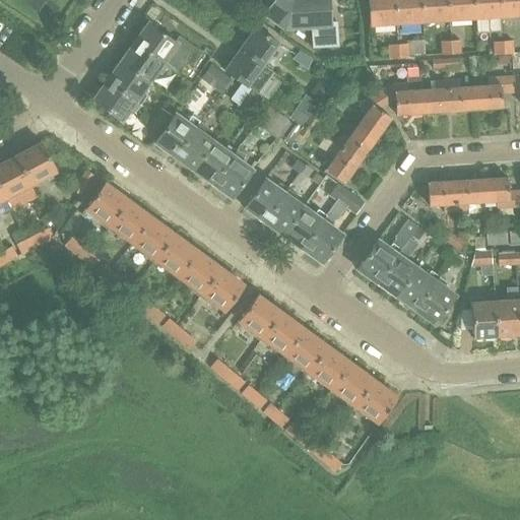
[(274,0),(265,13),(279,24),(285,28),(310,27),(311,50),(338,48),(336,21),(329,22),(328,0),(274,0)]
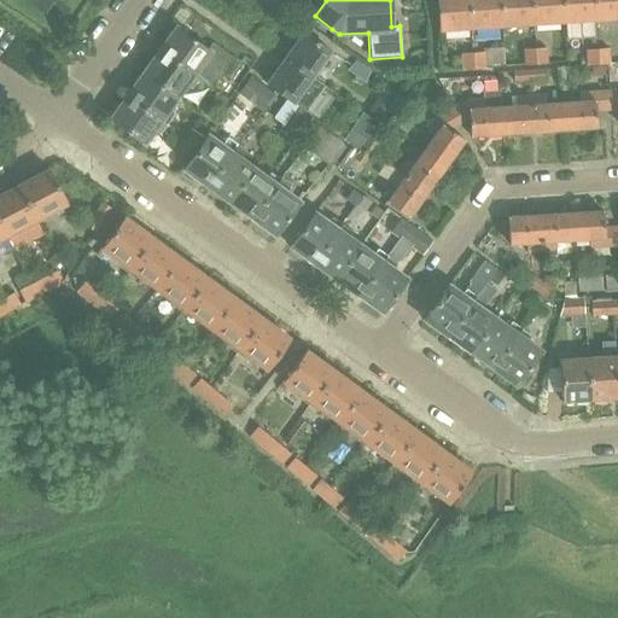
[(471,27),(468,0),(437,0),(439,29),(471,27)]
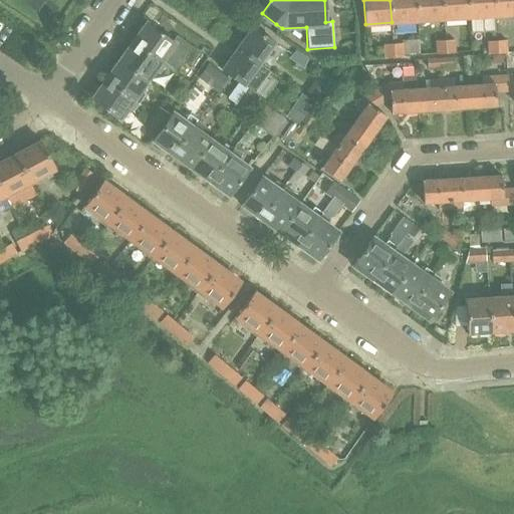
[(416,0),(390,0),(392,22),(417,21),(416,0)]
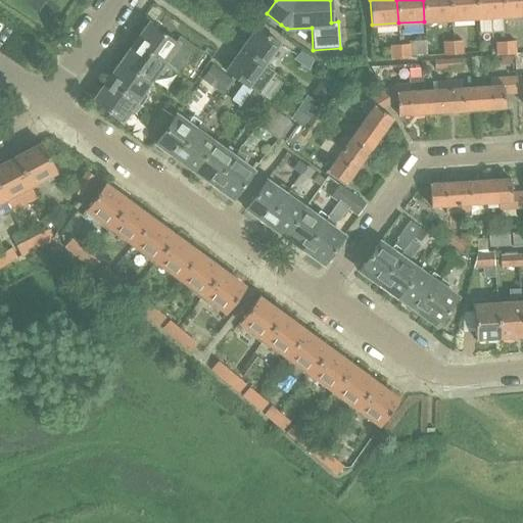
[(449,0),(423,0),(424,21),(450,19),(449,0)]
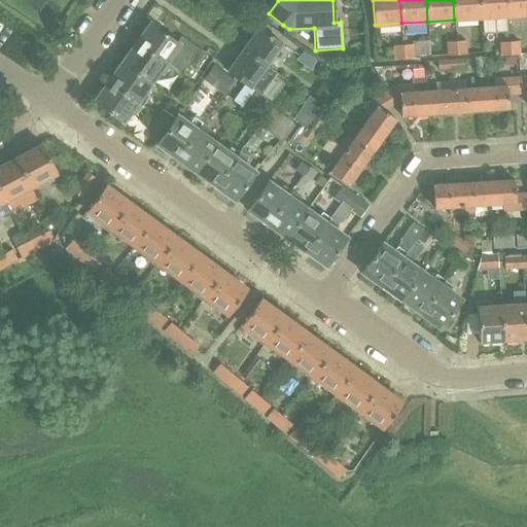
[(480,0),(453,0),(454,20),(481,18),(480,0)]
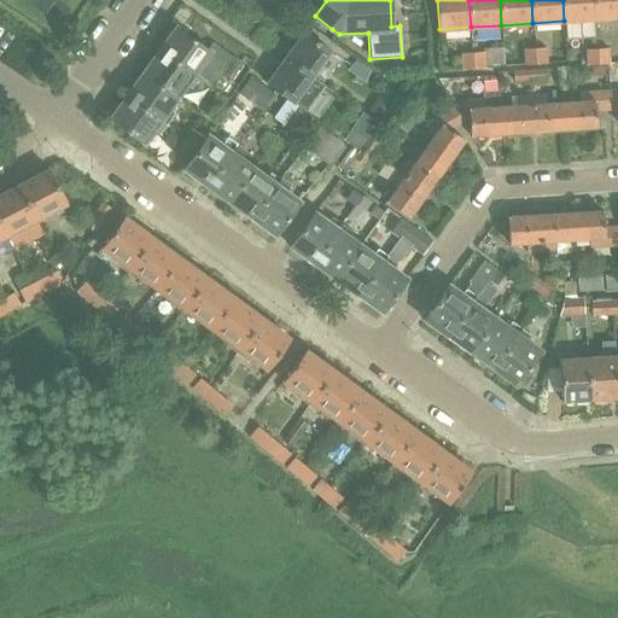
[(594,0),(563,0),(564,21),(595,18),(594,0)]
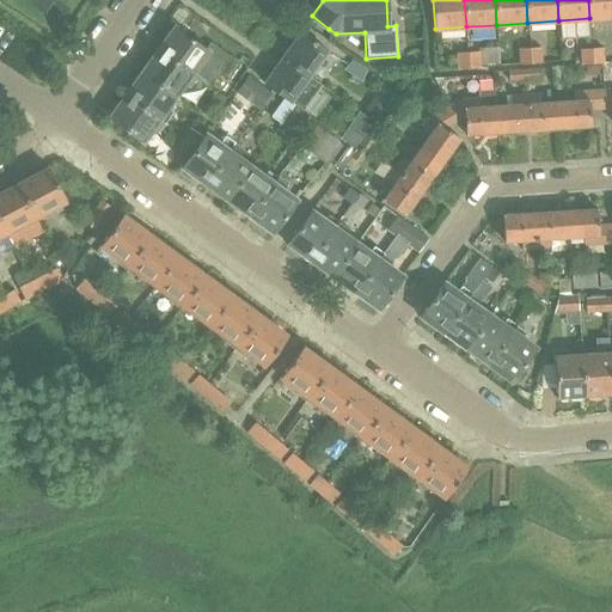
[(611,0),(588,0),(589,18),(611,17),(611,0)]
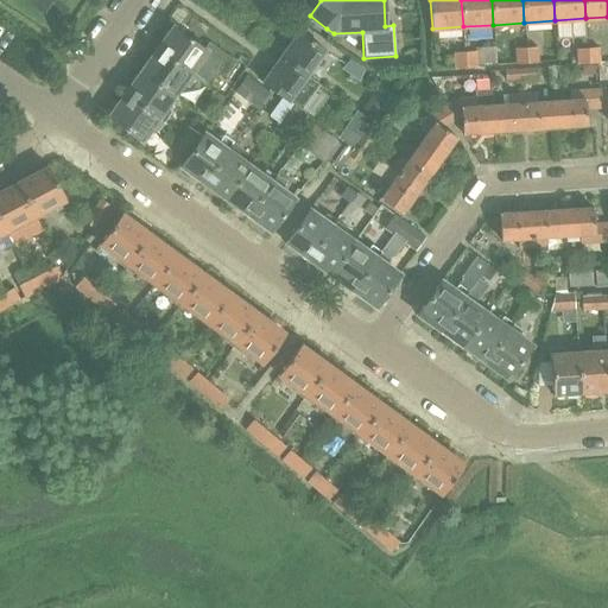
[(201,36),(178,20),(157,49),(195,76),(209,87),(216,76),(213,74),(217,68),(215,67),(225,54),(201,36)]
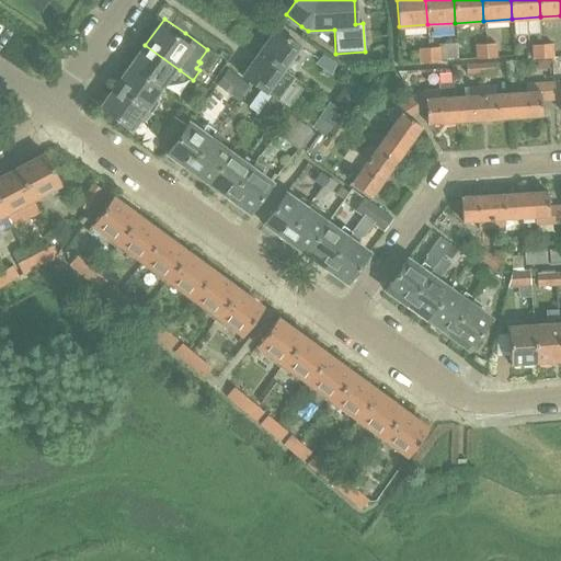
[(275,29),(259,52),(284,69),(300,46),(275,29)]
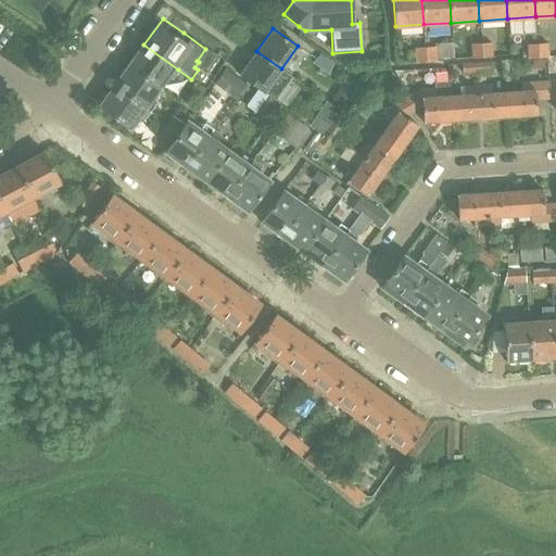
[(492,42),(481,43),(482,58),(493,57),(492,42)]
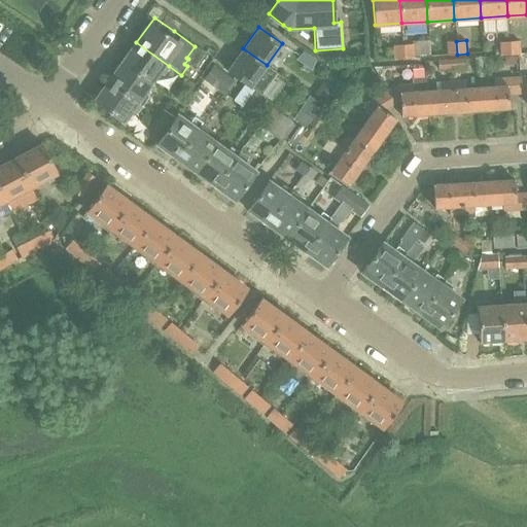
[(520,40),(510,41),(511,55),(521,54),(520,40)]
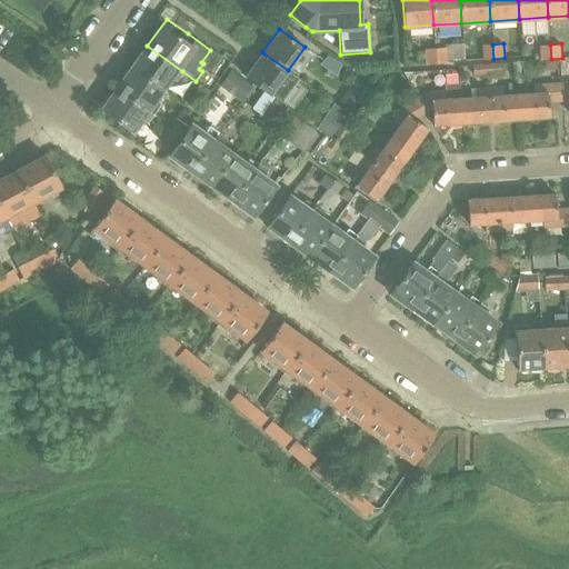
[(493,59),(492,45),(481,45),(482,60),(493,59)]
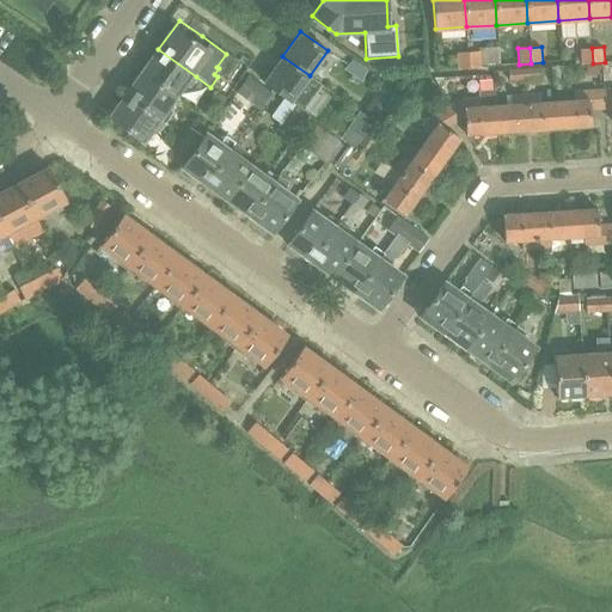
[(593,63),(592,48),(580,48),(581,65),(593,63)]
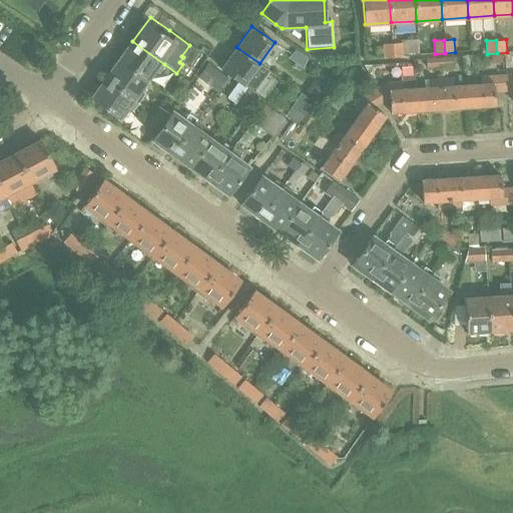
[(132,41),(119,60),(146,80),(154,69),(158,73),(164,64),(132,41)]
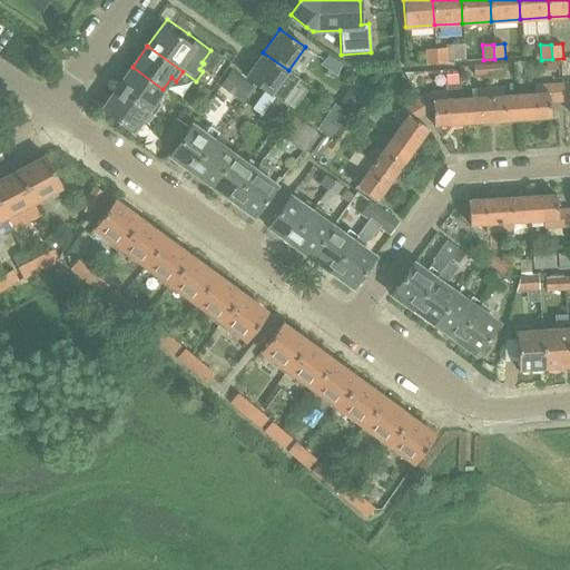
[(448,47),(435,48),(436,62),(448,62),(448,47)]
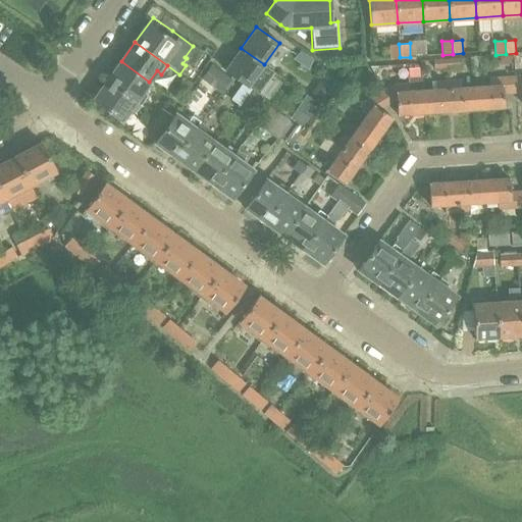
[(400,57),(399,44),(389,45),(389,58),(400,57)]
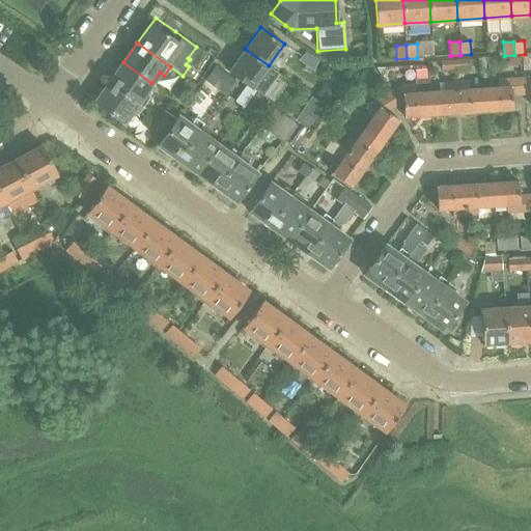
[(228,71),(247,83),(256,90),(257,90),(263,94),(279,74),(269,65),(245,49),(228,71)]
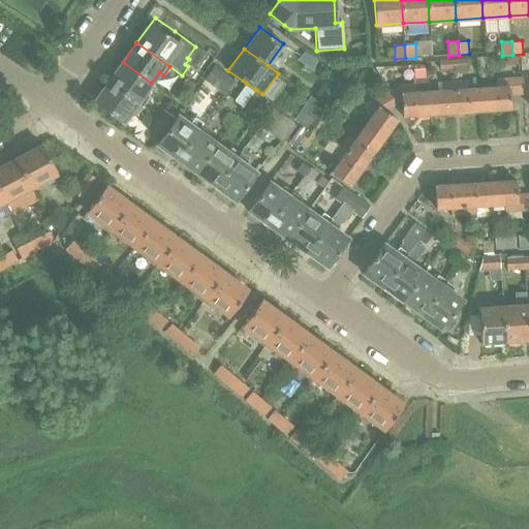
[(312,70),(317,61),(305,52),(298,59),(312,70)]
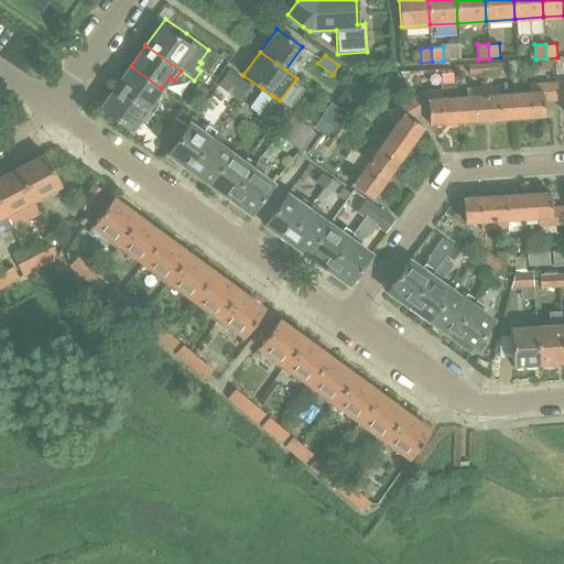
[(551,58),(540,60),(541,68),(552,68),(551,58)]
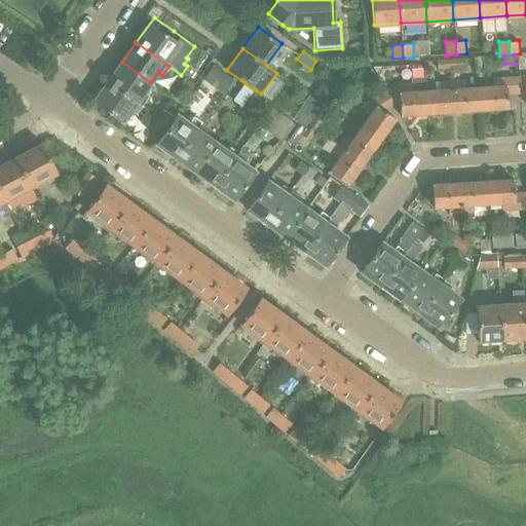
[(464,58),(451,59),(451,68),(465,67),(464,58)]
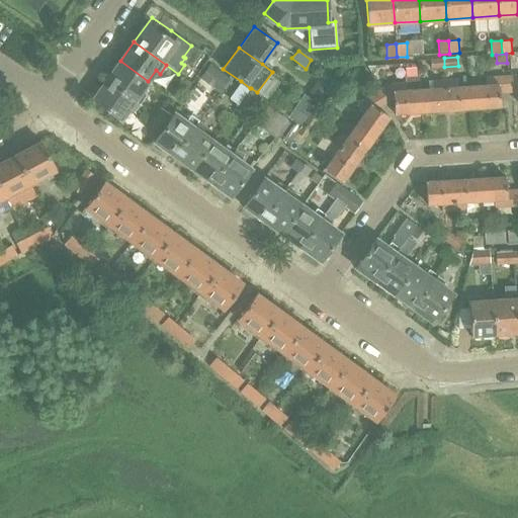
[(444,67),(444,58),(430,59),(430,68),(444,67)]
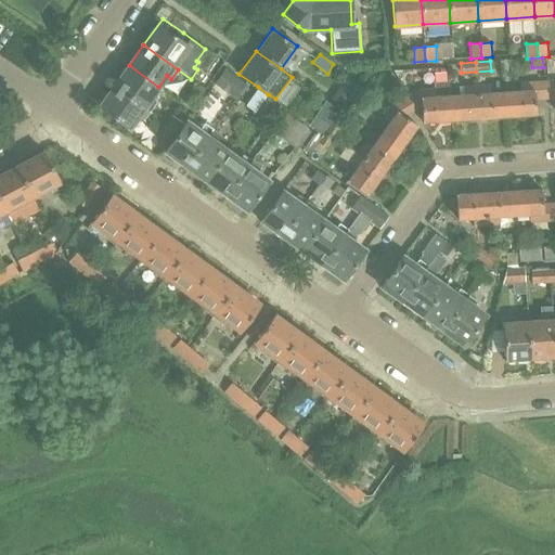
[(129,65),(114,86),(150,112),(157,102),(151,98),(158,87),(129,65)]
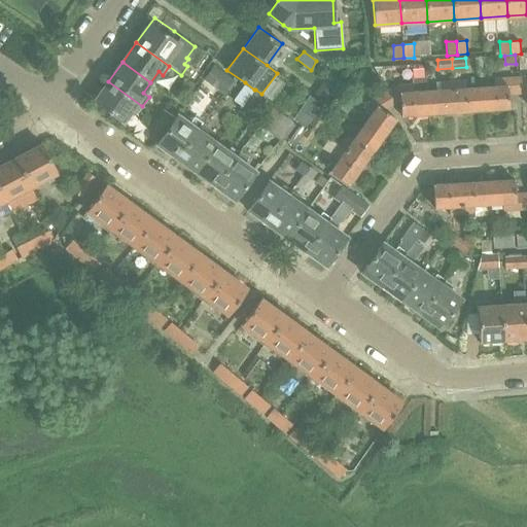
[(222,93),(234,79),(213,65),(204,79),(222,93)]
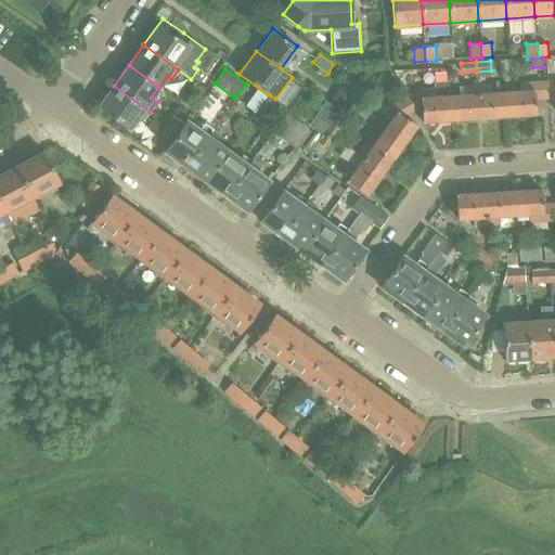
[(520,91),(506,91),(507,117),(536,115),(534,98),(547,98),(546,81),(520,82),(520,91)]
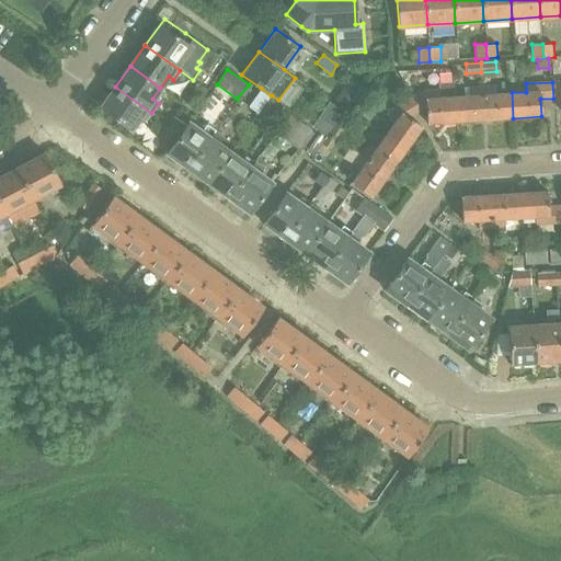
[(495,86),(482,87),(484,119),(513,118),(512,92),(496,93),(495,86)]
